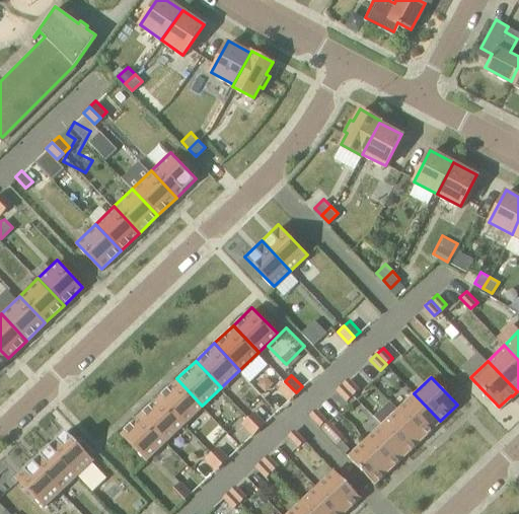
[(176,378),(158,396),(183,423),(202,406),(176,378)]
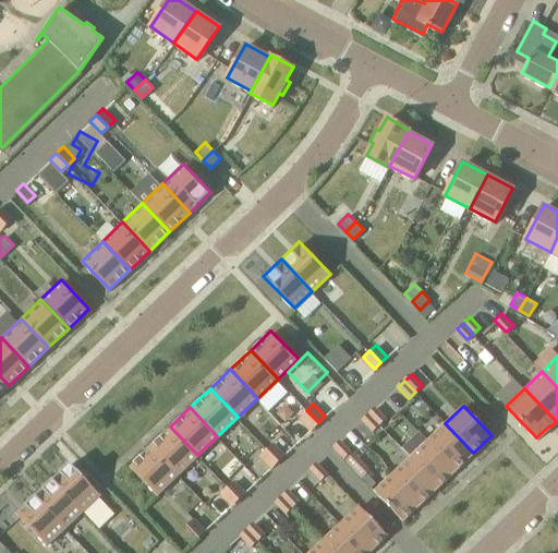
[(376,407),(370,413),(379,424),(387,418),(376,407)]
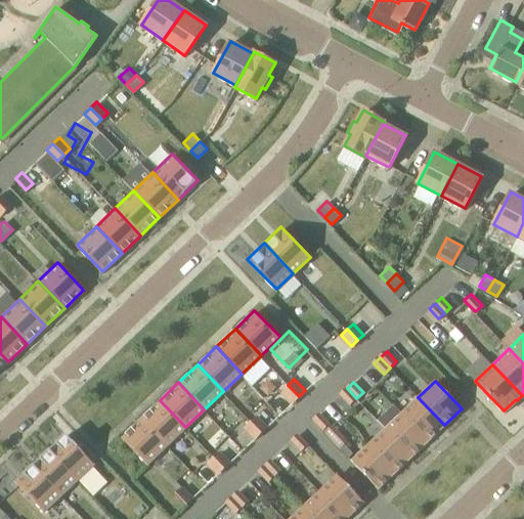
[(288,385),(281,391),(293,402),(299,396),(288,385)]
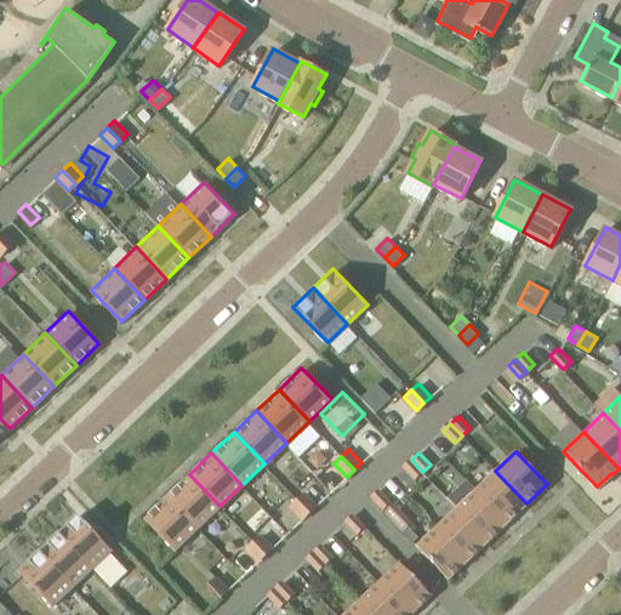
[(422,472),(411,460),(404,466),(415,478),(422,472)]
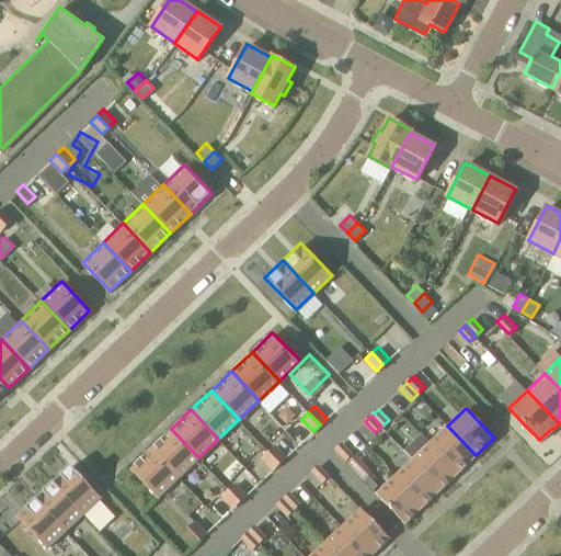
[(458,472),(476,455),(447,426),(430,442),(458,472)]
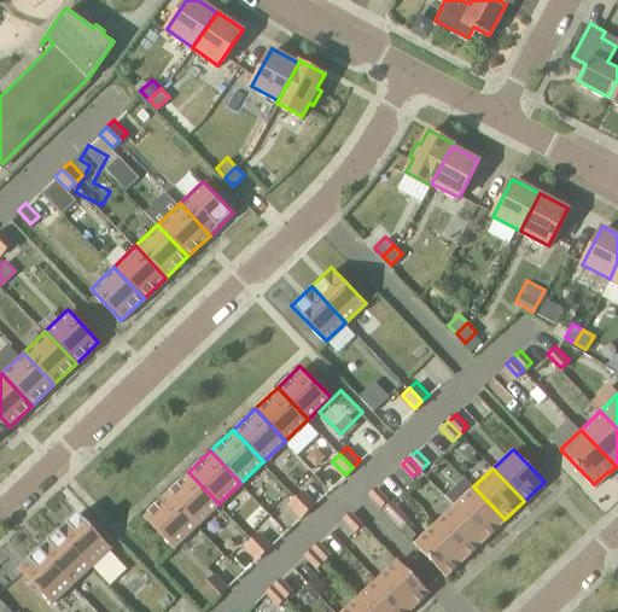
[(188,472),(167,493),(197,525),(219,503),(188,472)]
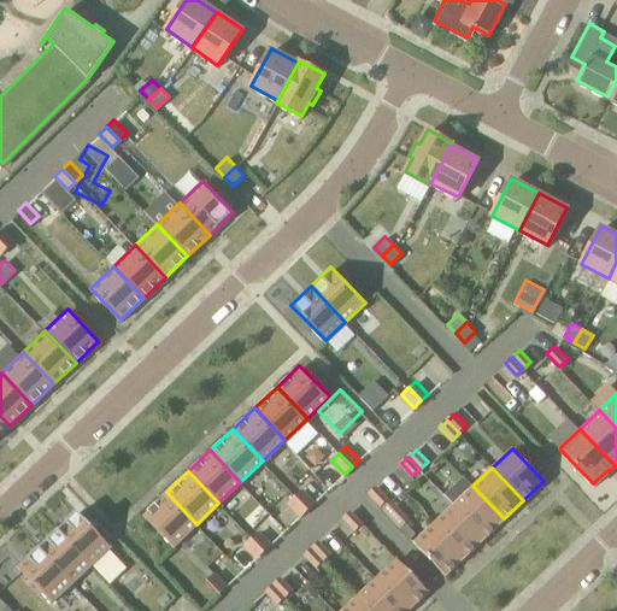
[(388,498),(377,486),(369,493),(381,505),(388,498)]
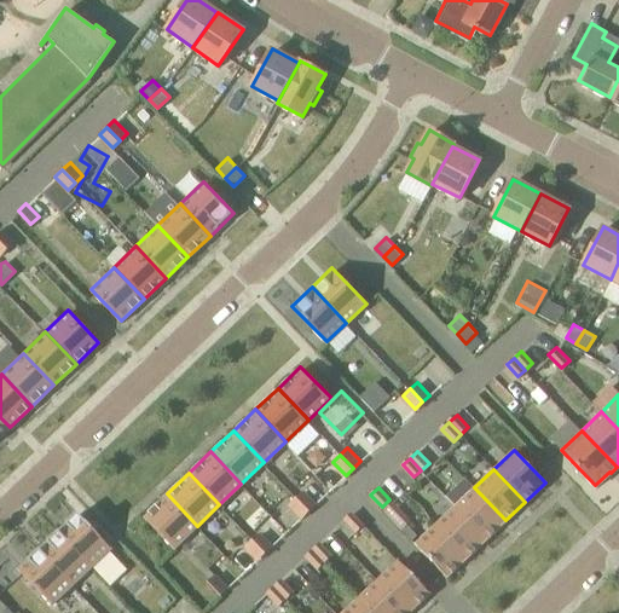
[(486,538),(505,520),(474,487),(455,505),(486,538)]
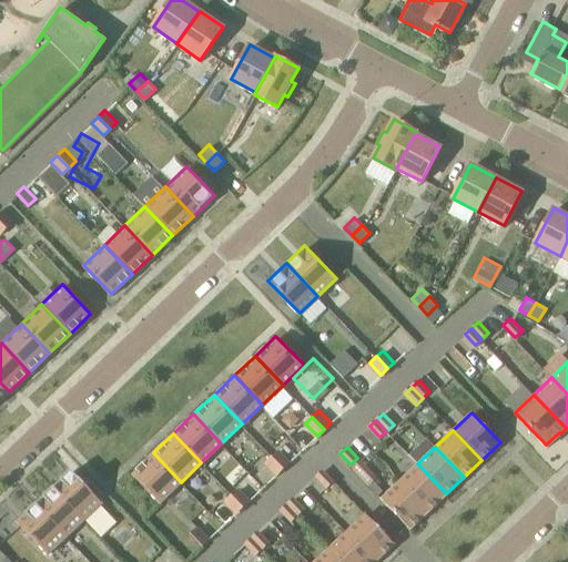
[(279,449),(272,456),(283,468),(290,461),(279,449)]
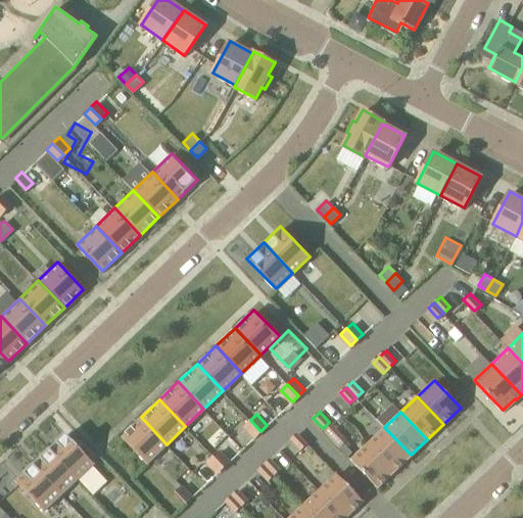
[(141,417),(122,435),(147,463),(167,444),(141,417)]
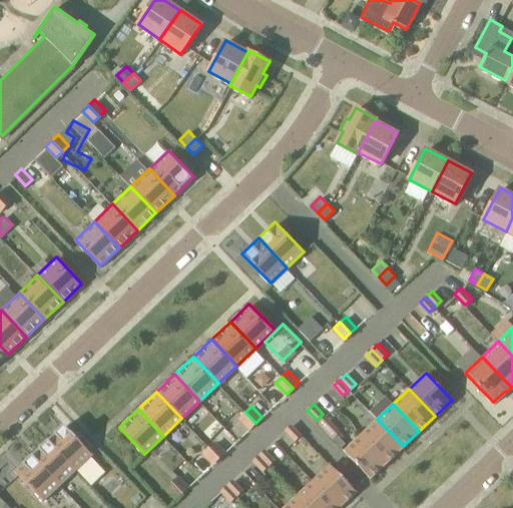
[(245,412),(238,418),(249,429),(255,423),(245,412)]
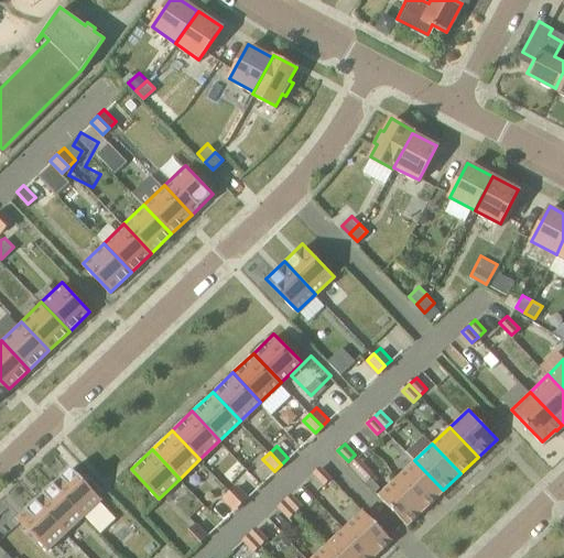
[(425,506),(443,490),(414,460),(397,477),(425,506)]
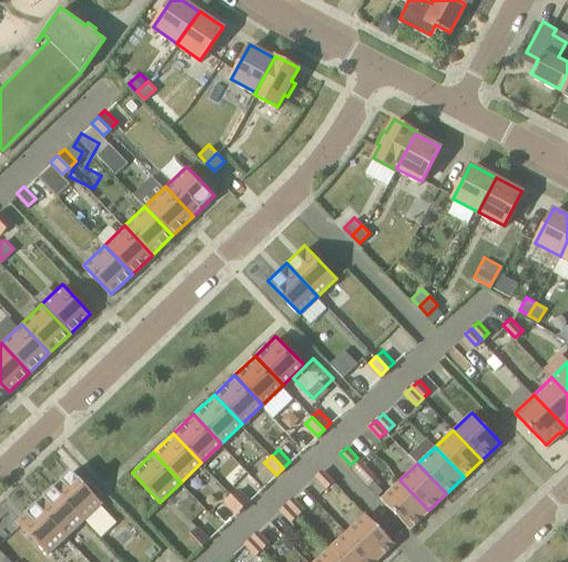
[(69,469),(51,486),(83,519),(101,501),(69,469)]
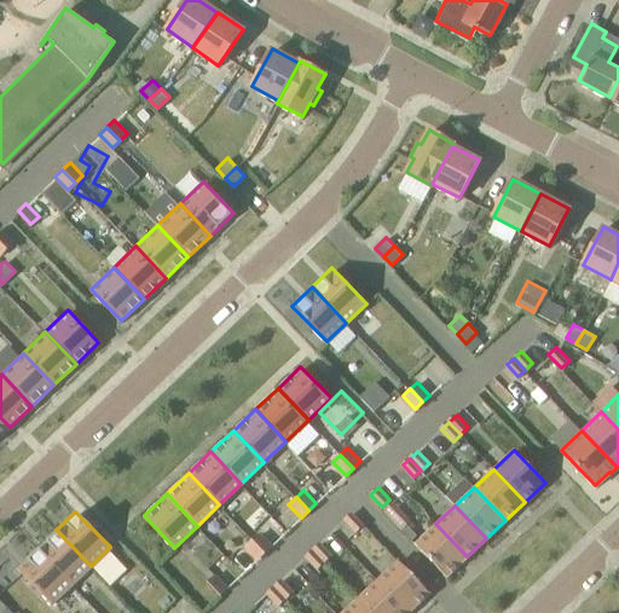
[(363,524),(352,512),(345,519),(356,531),(363,524)]
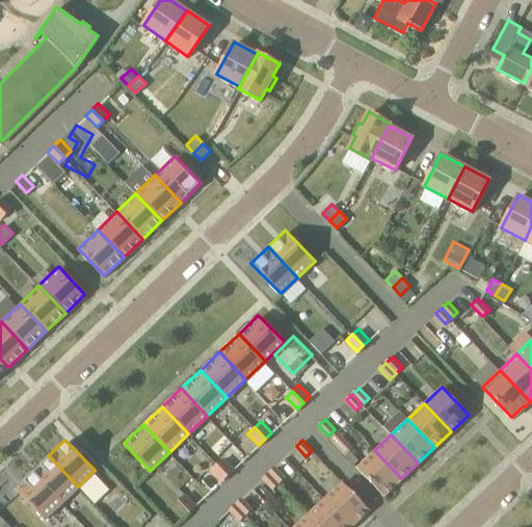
[(401,478),(374,450),(357,467),(383,495),(401,478)]
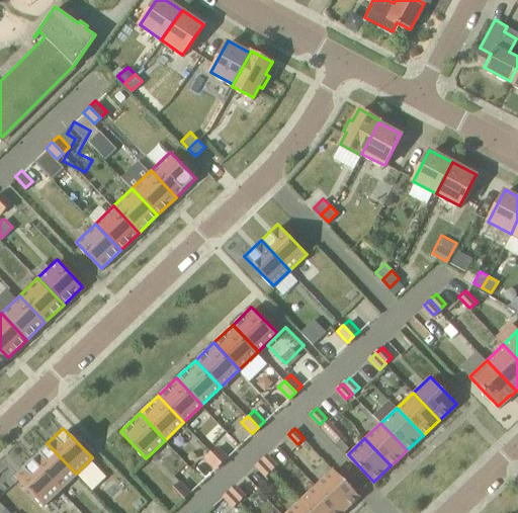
[(47,443),(30,459),(60,489),(76,474),(47,443)]
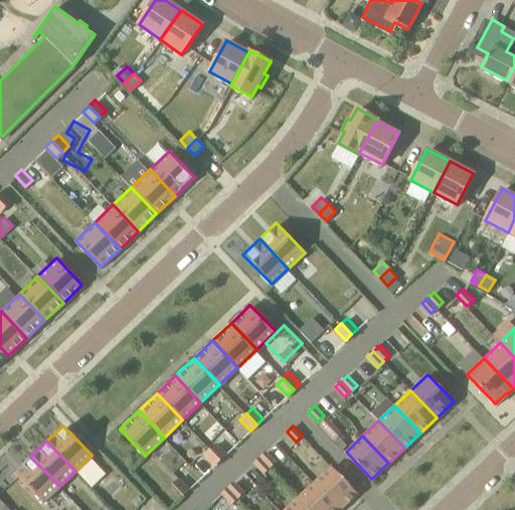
[(215,442),(209,448),(220,459),(226,453),(215,442)]
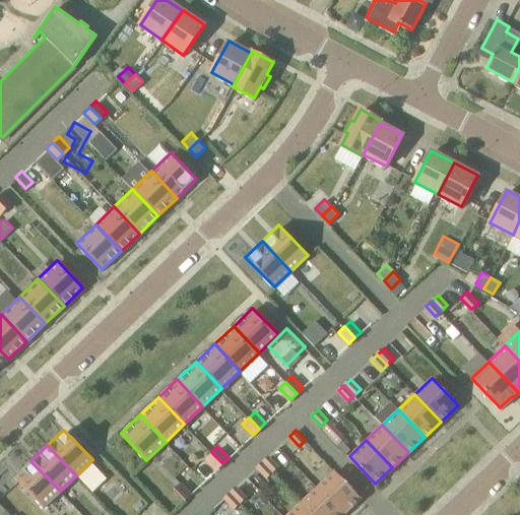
[(211,452),(205,458),(216,469),(222,463),(211,452)]
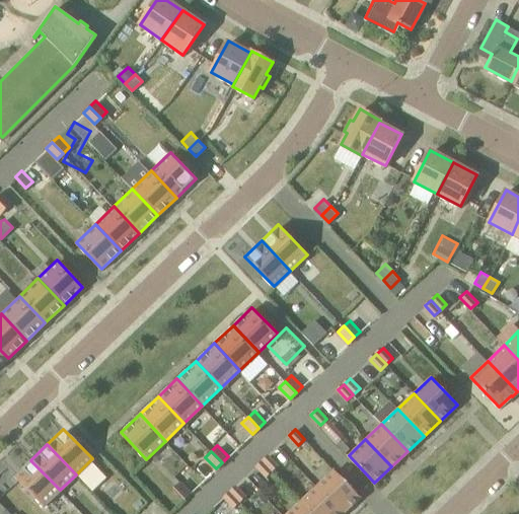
[(268,453),(262,459),(271,469),(278,463),(268,453)]
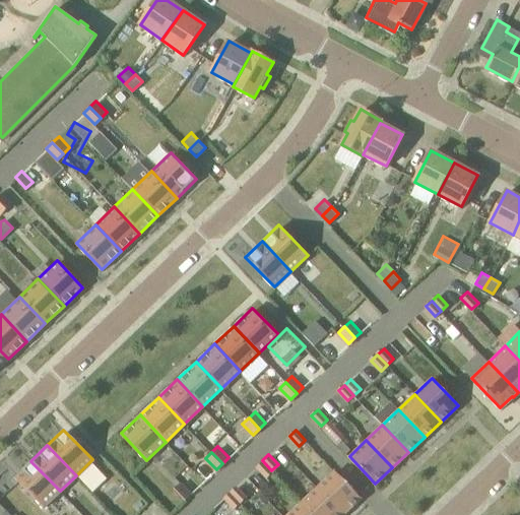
[(271,470),(262,460),(256,466),(265,476),(271,470)]
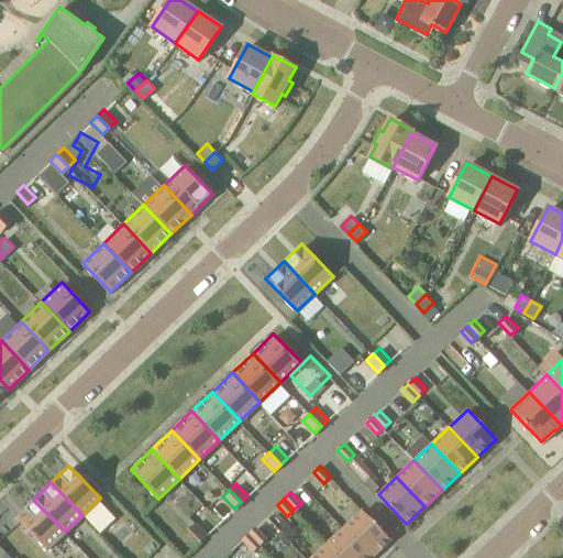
[(33,500),(15,516),(47,549),(65,532),(33,500)]
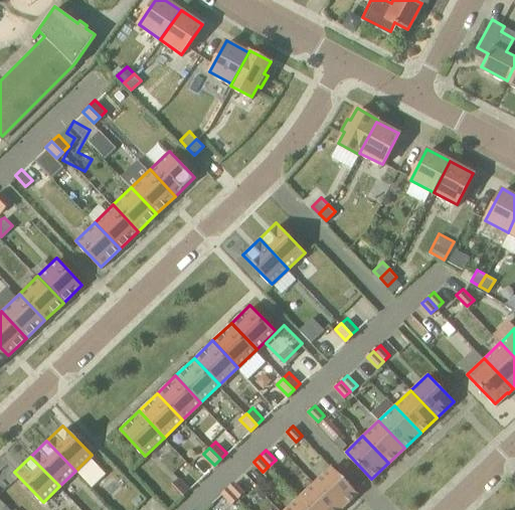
[(340,509),(357,493),(331,466),(315,482),(340,509)]
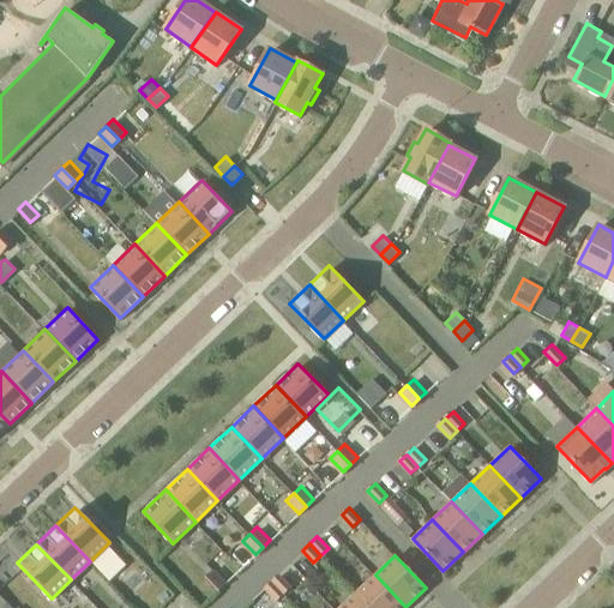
[(214,569),(205,576),(218,589),(226,582),(214,569)]
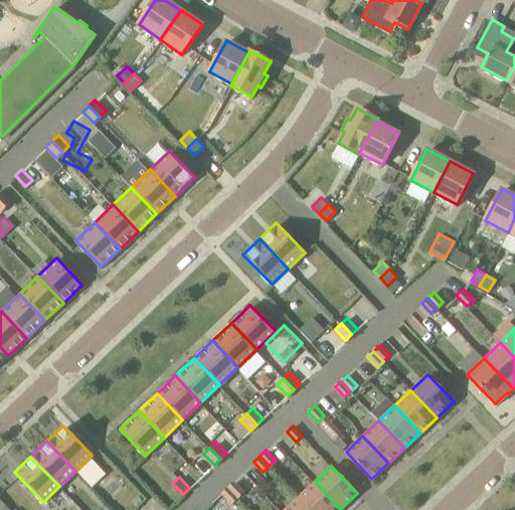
[(233,480),(227,486),(236,496),(242,490),(233,480)]
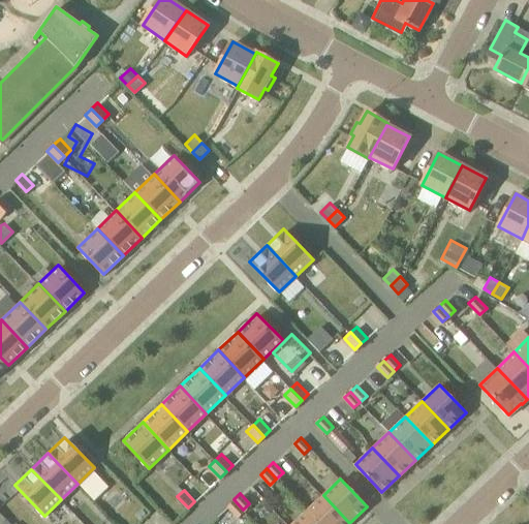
[(319,523),(347,523),(349,523),(323,495),(307,511),(319,523)]
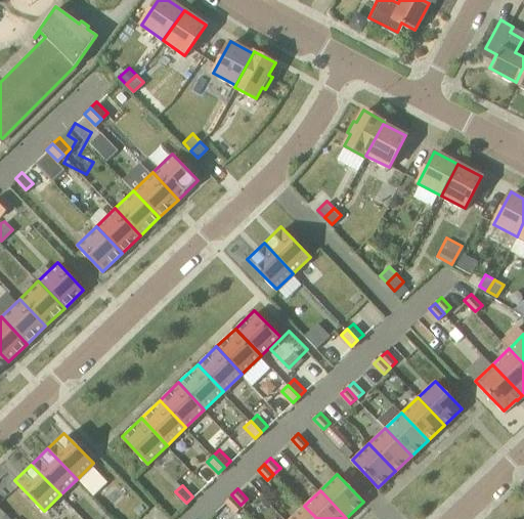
[(241,505),(231,494),(225,500),(234,510),(241,505)]
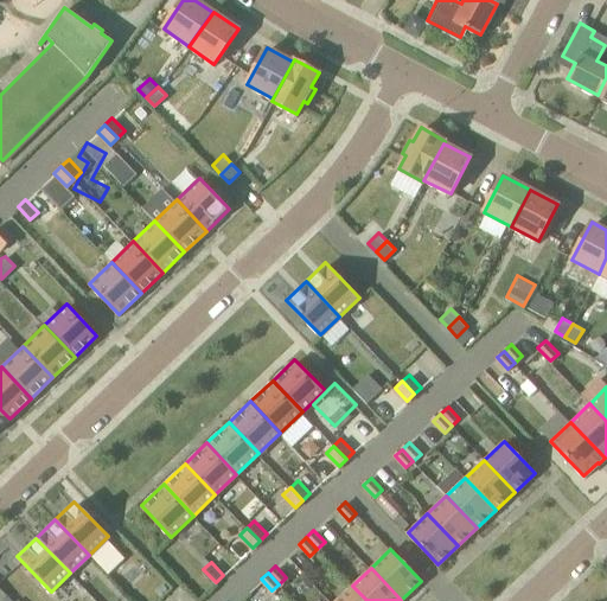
[(0,600),(14,600),(8,595),(10,595),(0,584),(0,600)]
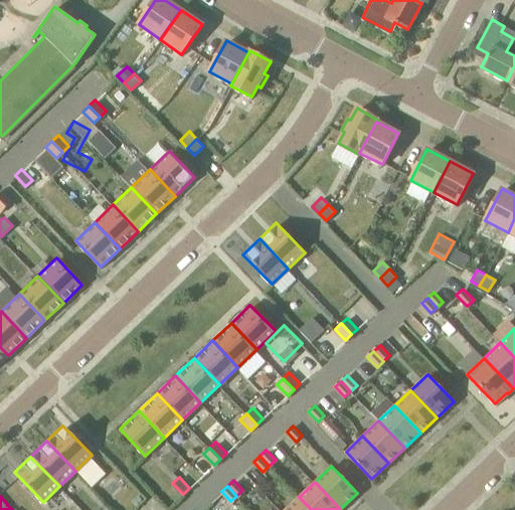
[(311,509),(299,497),(284,509),(311,509)]
